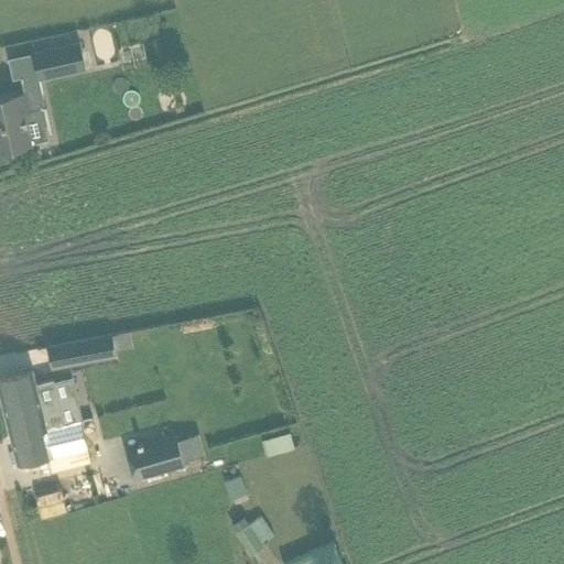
[(79,42),(32,53),(38,78),(85,67),(79,42)]
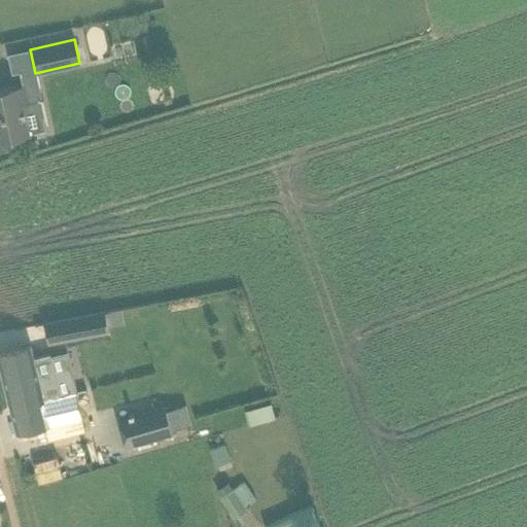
[(0,92),(0,91),(0,140),(29,134),(29,133),(45,130),(40,100),(29,103),(25,86),(0,92)]
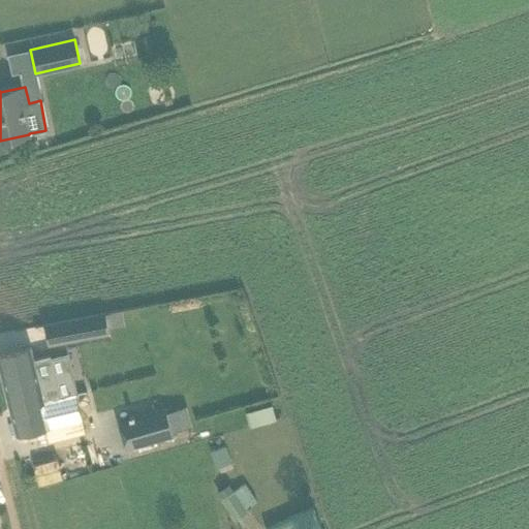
[(104,313),(68,320),(72,341),(109,334),(104,313)]
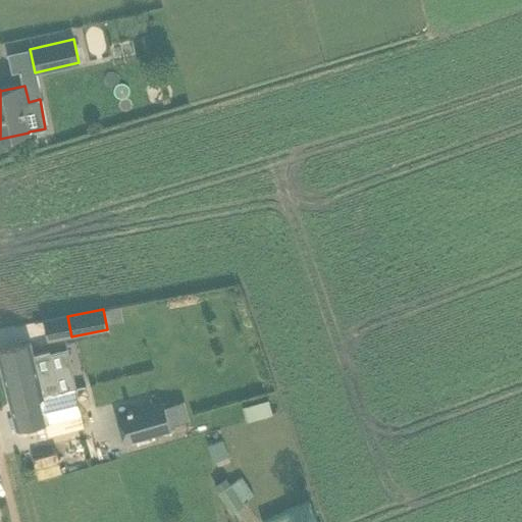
[(0,349),(0,361),(16,429),(65,417),(64,414),(80,410),(74,387),(59,392),(49,351),(33,355),(30,343),(0,349)]
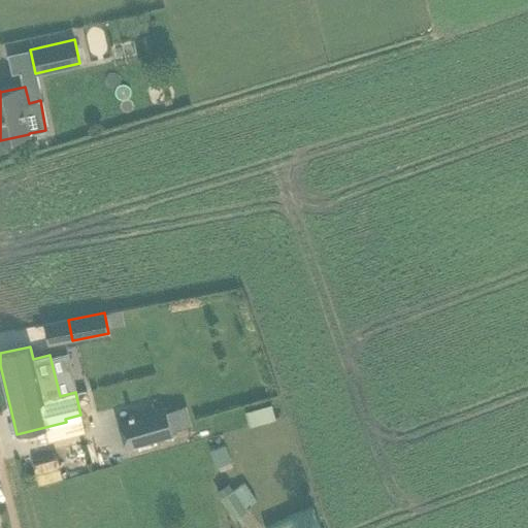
[(165,407),(118,421),(126,449),(173,435),(165,407)]
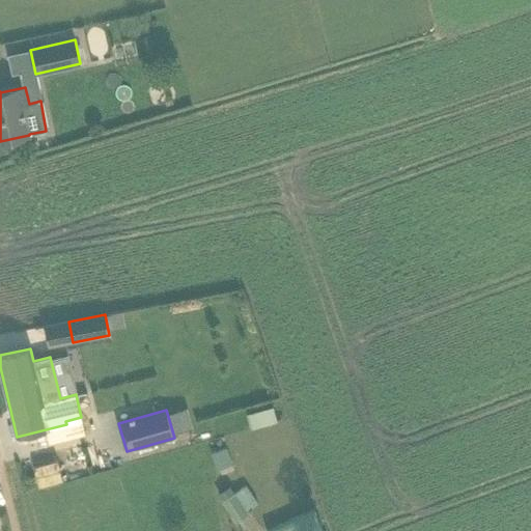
[(248,514),(246,511),(234,495),(222,502),(235,523),(248,514)]
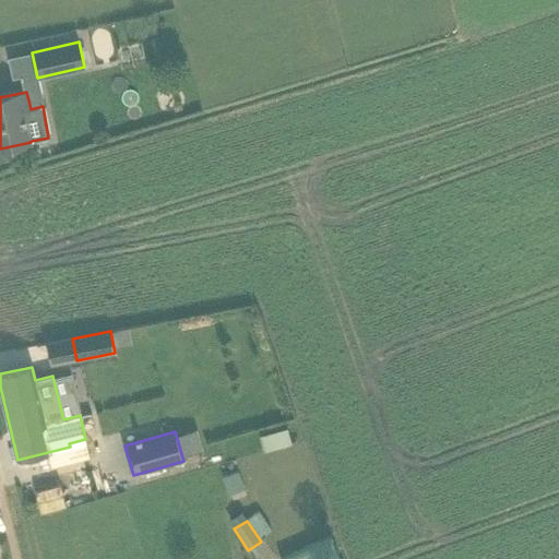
[(276,557),(276,558),(328,558),(334,556),(324,534),(276,557)]
